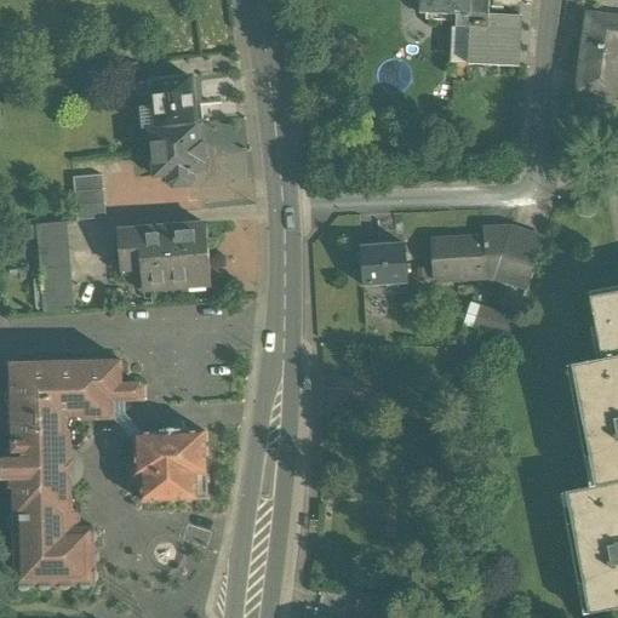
[(418,0),(418,13),(455,15),(455,26),(468,27),(467,63),(518,66),(520,13),(490,13),(487,13),(487,0),(418,0)]
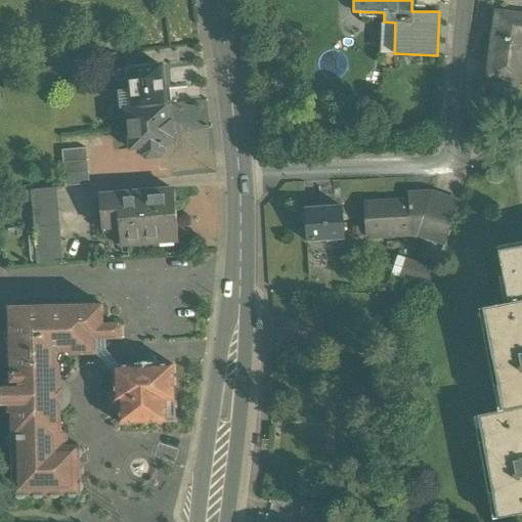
[(424,2),(415,2),(414,11),(423,11),(424,2)]
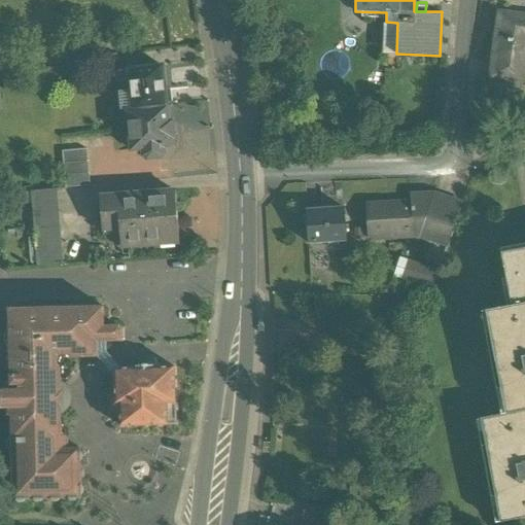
[(524,15),(497,11),(489,75),(524,80),(524,75),(524,15)]
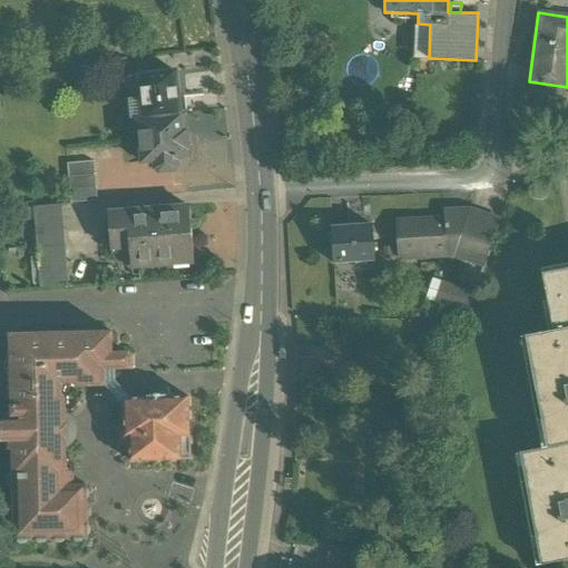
[(174,70),(127,76),(129,98),(140,96),(143,117),(179,114),(179,110),(185,109),(183,95),(177,95),(174,70)]
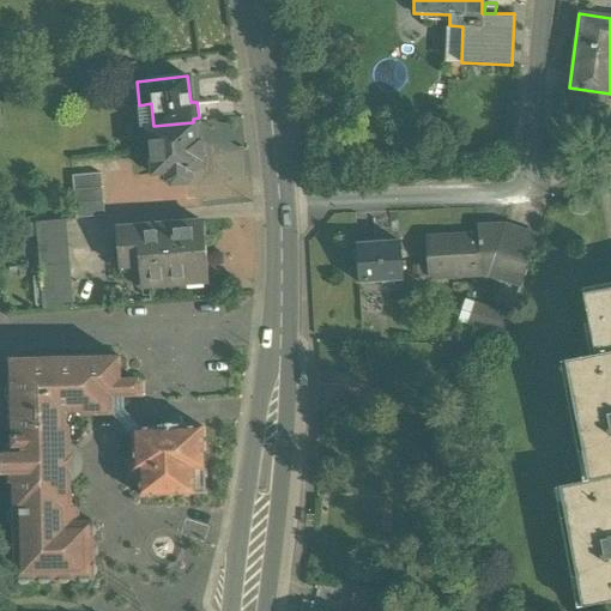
[(153,126),(146,127),(151,173),(165,171),(167,180),(170,183),(185,181),(188,177),(187,169),(198,168),(193,122),(153,126)]
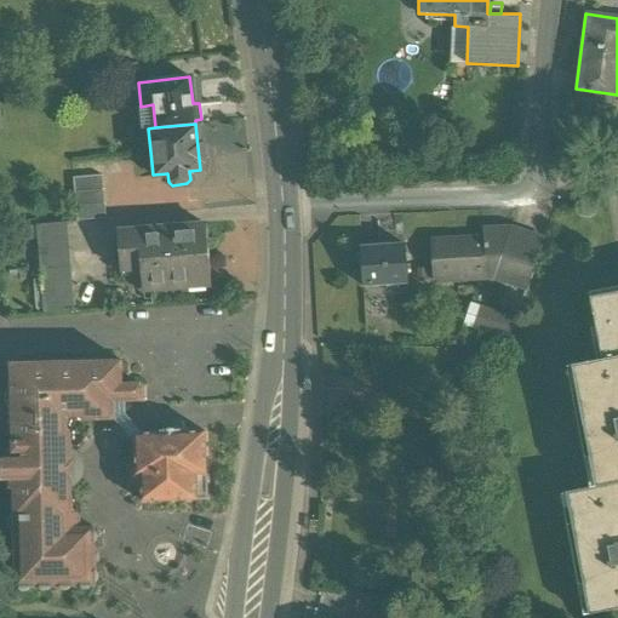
[(101,173),(72,176),(73,190),(102,188),(101,173)]
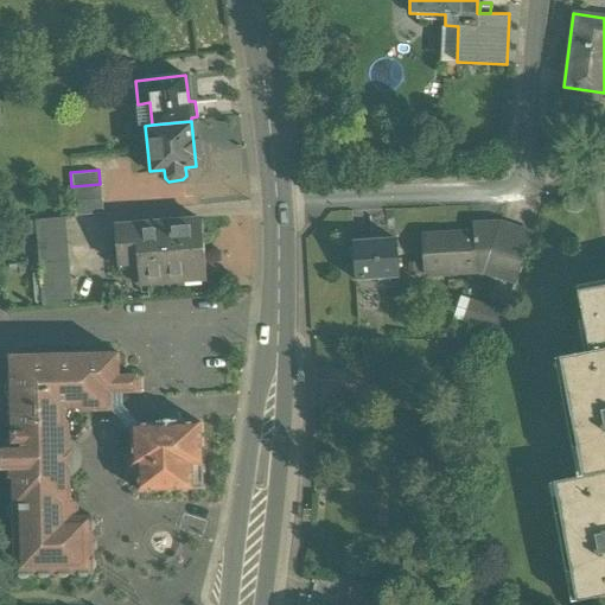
[(100,184),(71,186),(72,201),(101,198),(100,184)]
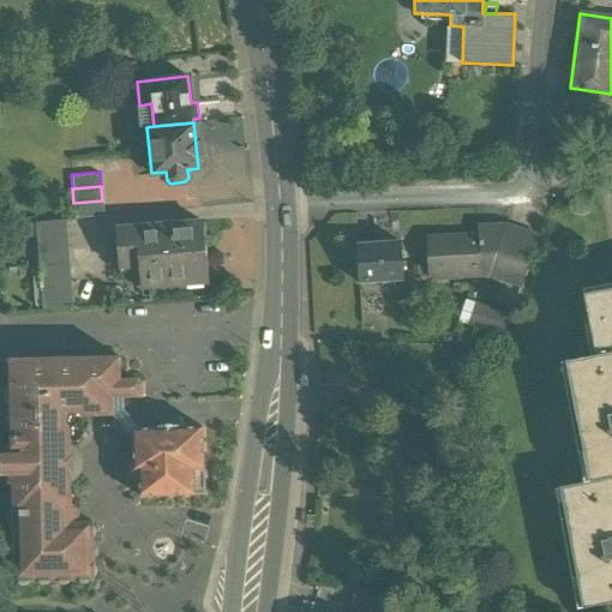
[(102,201),(73,203),(76,217),(103,215),(102,201)]
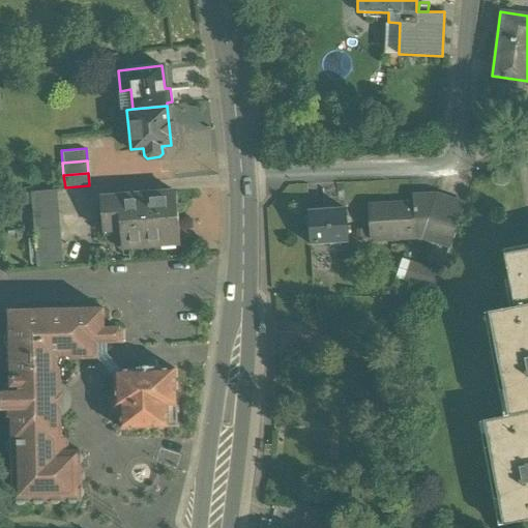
[(56,188),(30,191),(37,266),(63,264),(56,188)]
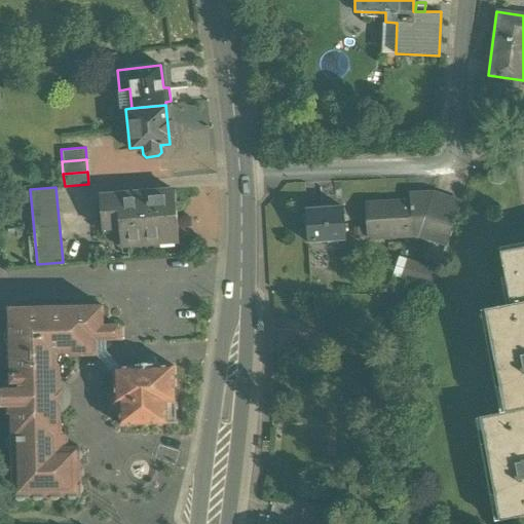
[(174,189),(99,195),(102,228),(119,226),(120,245),(178,240),(174,189)]
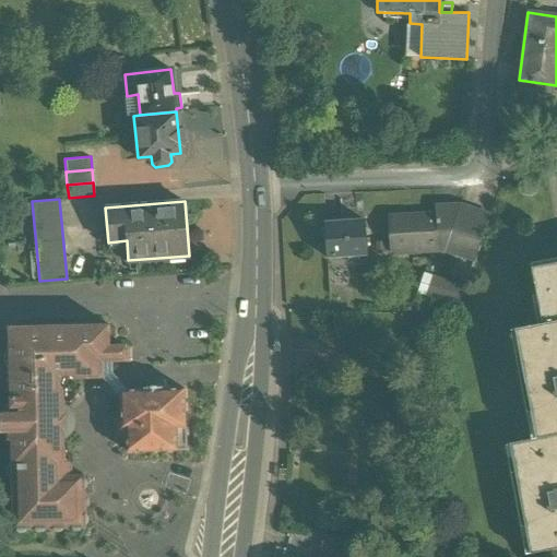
[(459,203),(434,205),(435,213),(436,213),(437,233),(450,232),(459,204),(459,203)]
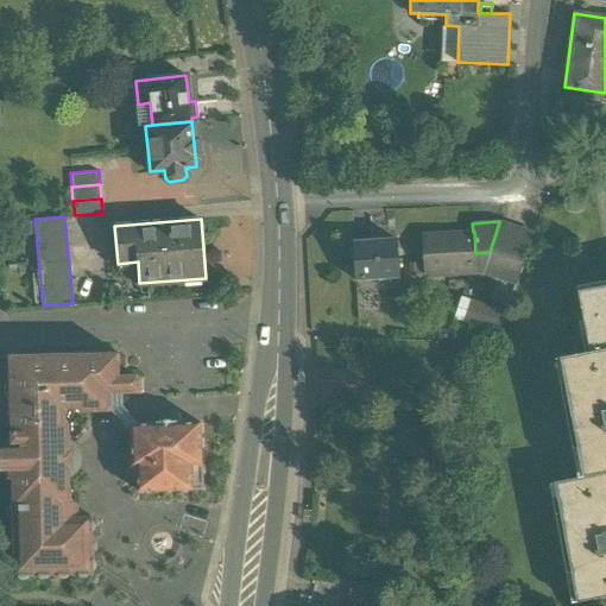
[(532,233),(499,222),(490,252),(486,260),(519,271),(532,233)]
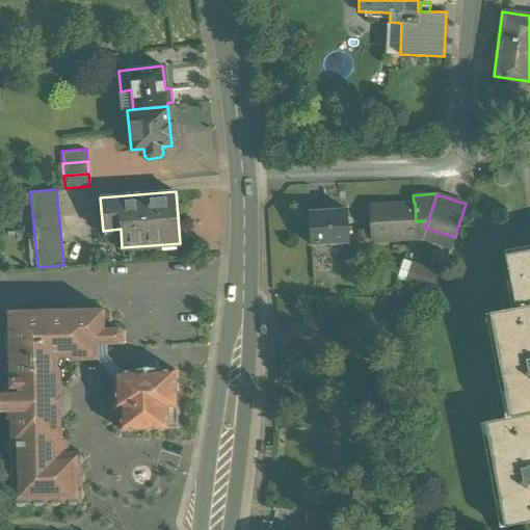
[(414,203),(369,205),(370,240),(417,237),(416,221),(415,203),(414,203)]
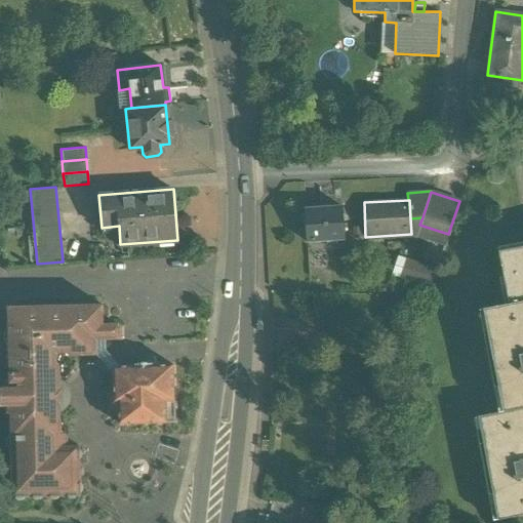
[(342,205),(304,208),(306,241),(344,239),(342,205)]
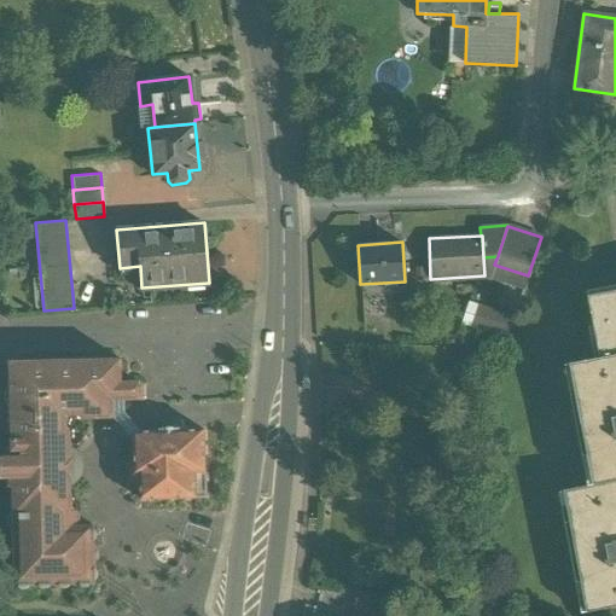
[(615,290),(587,296),(599,358),(615,353),(615,290)]
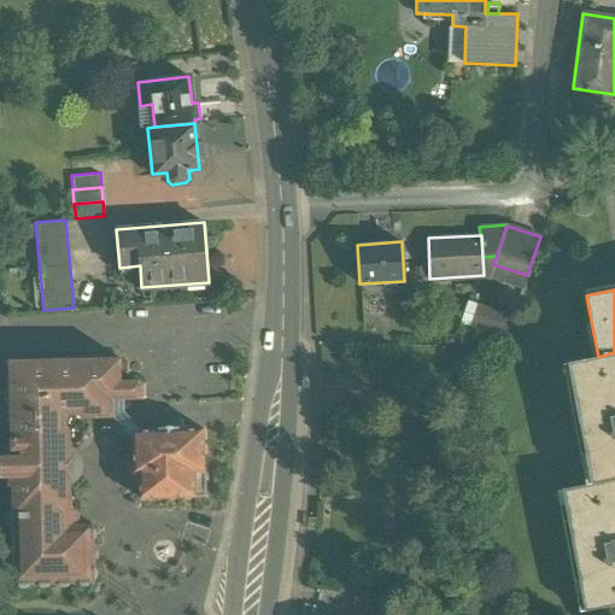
[(505,335),(511,311),(476,302),(469,326),(505,335)]
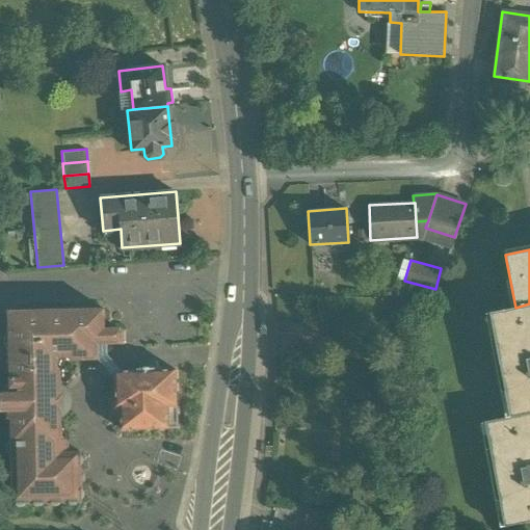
[(529,303),(515,308),(489,312),(509,416),(529,412),(529,303)]
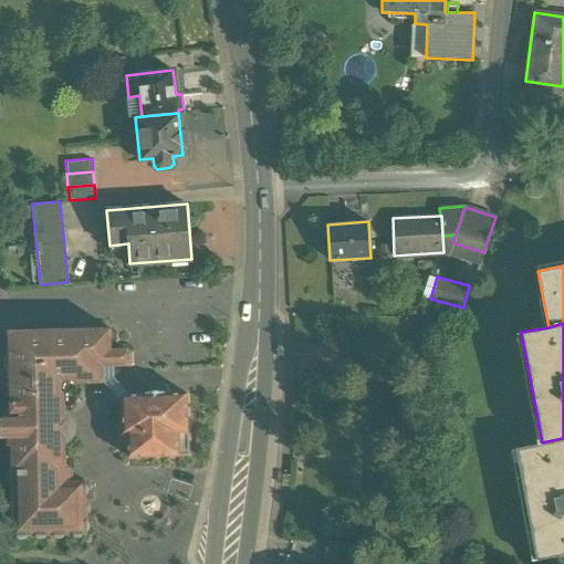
[(111,327),(9,330),(10,371),(10,397),(10,409),(7,409),(8,417),(0,417),(0,436),(8,437),(8,445),(11,445),(11,468),(8,468),(4,471),(6,481),(8,484),(12,484),(12,535),(85,533),(84,480),(65,480),(63,383),(104,382),(104,365),(128,365),(131,362),(131,352),(127,348),(111,348),(111,327)]
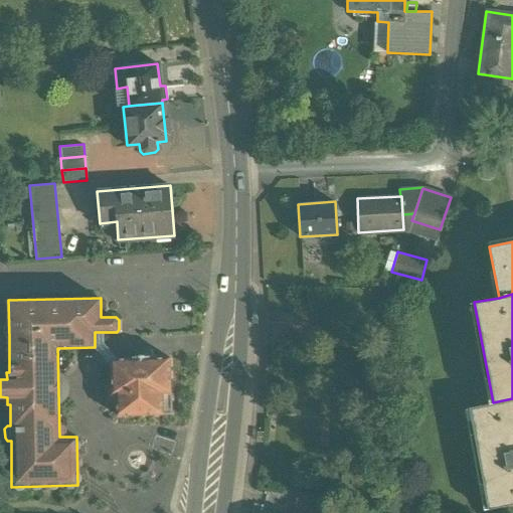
[(0,361),(9,361),(9,337),(2,337),(0,336),(0,361)]
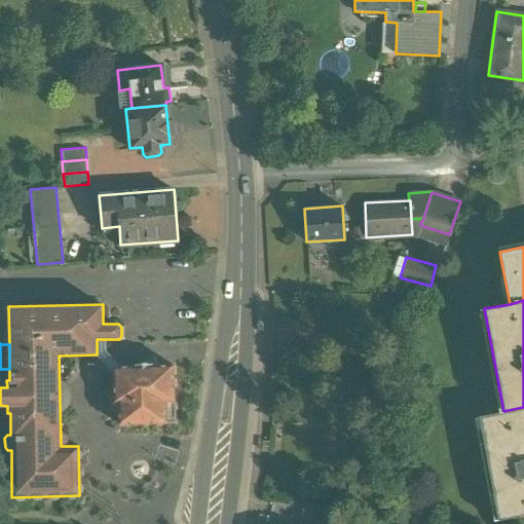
[(153,363),(133,364),(133,366),(113,366),(114,394),(106,394),(107,411),(118,411),(119,423),(174,422),(173,365),(153,365),(153,363)]
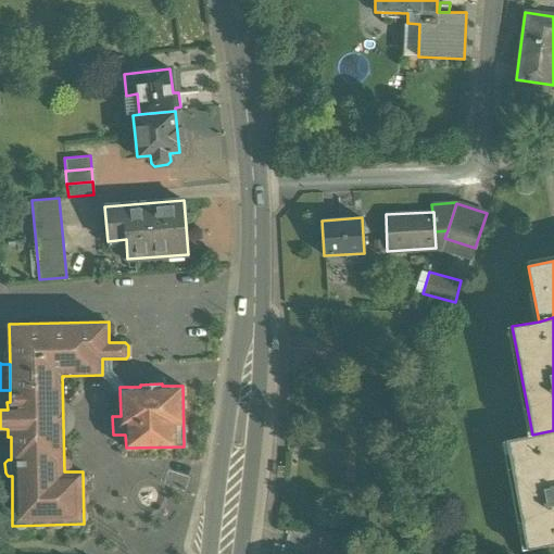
[(553,430),(532,435),(506,440),(527,549),(553,543),(553,430)]
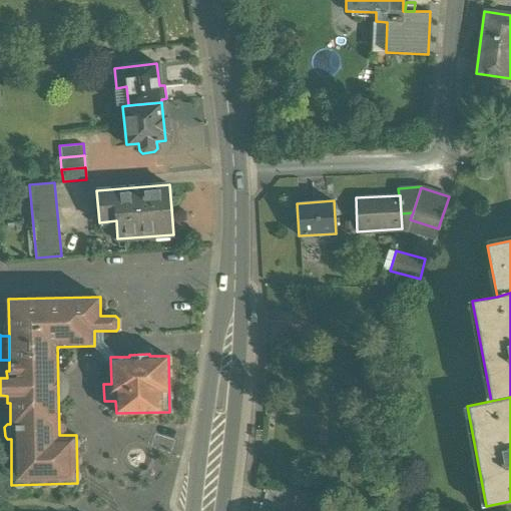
[(314,510),(319,496),(297,489),(291,510),(314,510)]
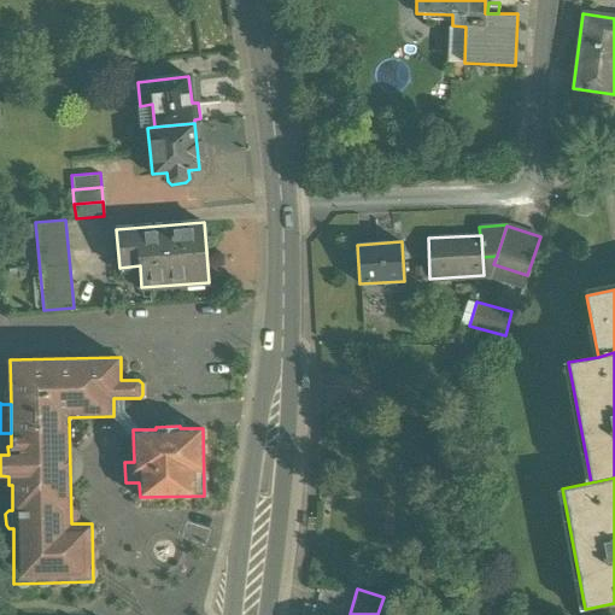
[(392,614),(397,601),(384,597),(378,614),(392,614)]
